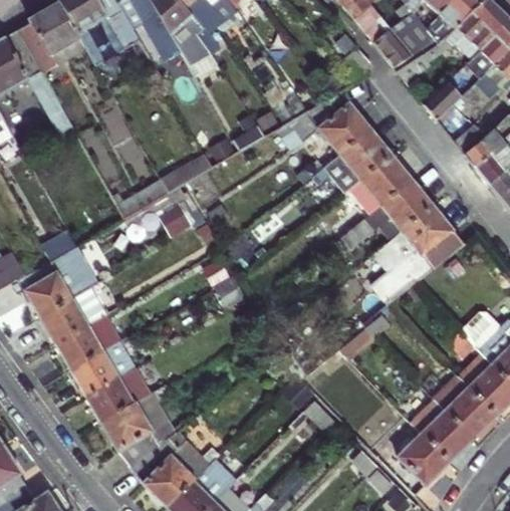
[(58,0),(56,1),(60,7),(85,52),(94,67),(139,44),(135,37),(113,0),(58,0)]
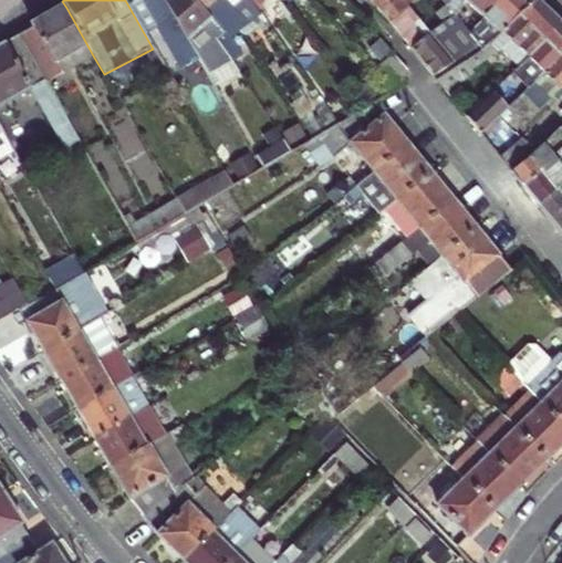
[(166,3),(164,0),(125,0),(148,41),(158,35),(173,61),(193,50),(166,3)]
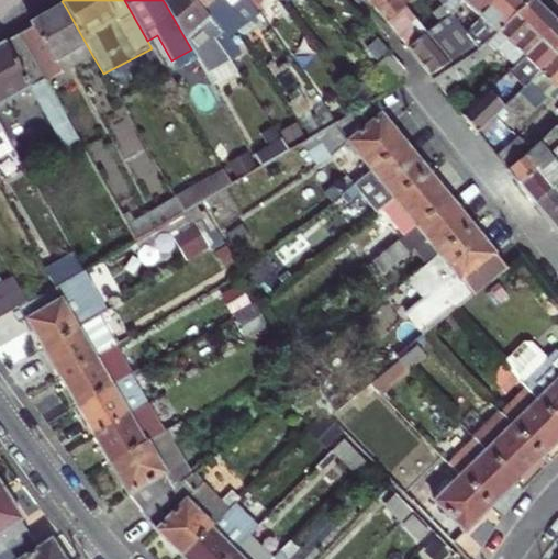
[(168,0),(165,3),(191,49),(196,57),(202,52),(191,38),(211,21),(192,0),(168,0)]
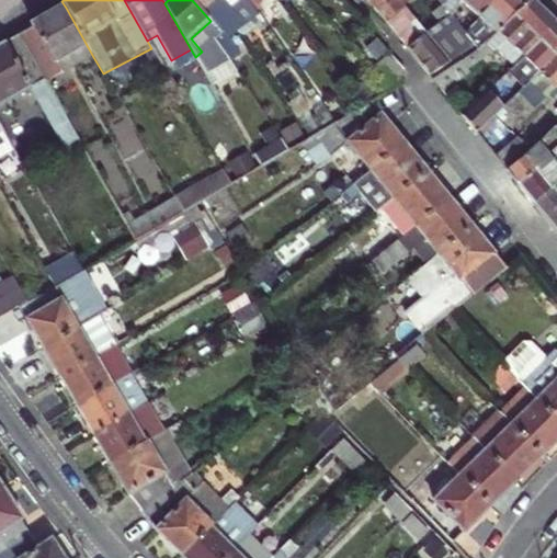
[(192,0),(211,21),(220,33),(213,41),(223,55),(232,48),(228,42),(241,31),(240,29),(245,24),(239,16),(234,11),(225,0),(192,0)]
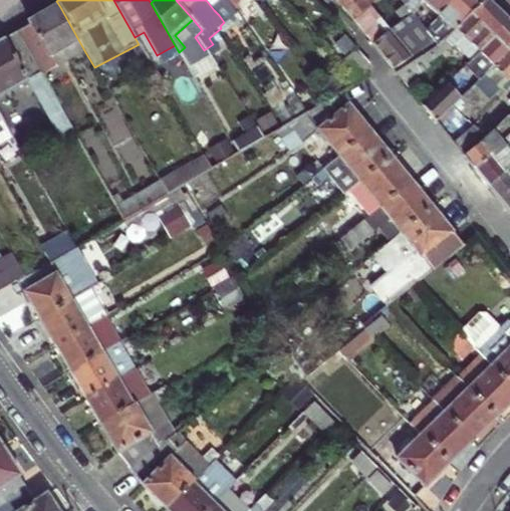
[(353,18),(369,3),(372,0),(341,0),(339,2),(346,10),(353,18)]
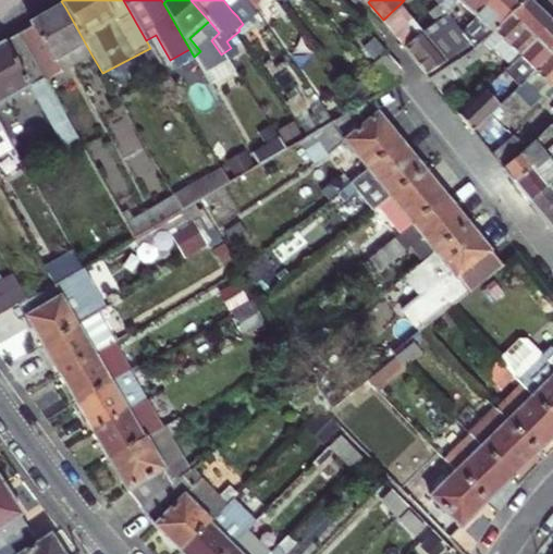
[(404,0),(401,3),(422,29),(430,22),(418,9),(410,0),(404,0)]
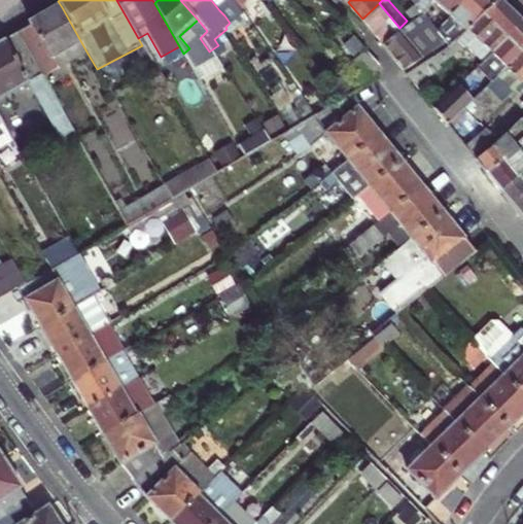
[(407,21),(419,8),(413,1),(412,0),(405,0),(395,8),(407,21)]
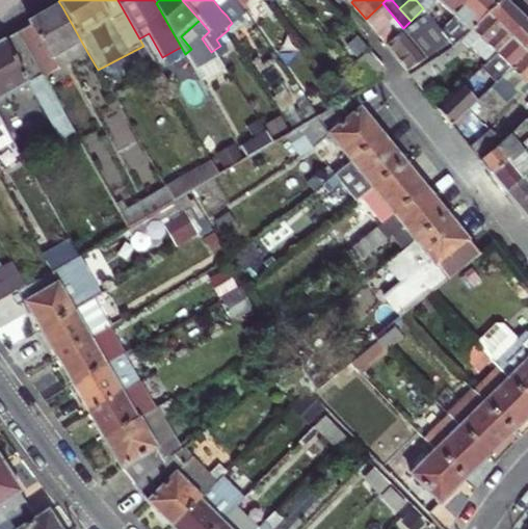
[(416,0),(417,1),(423,8),(430,0),(416,0)]
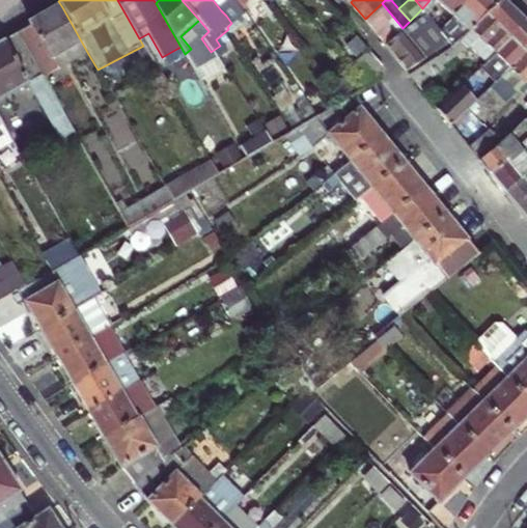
[(430,0),(422,8),(436,26),(451,15),(446,9),(454,0),(430,0)]
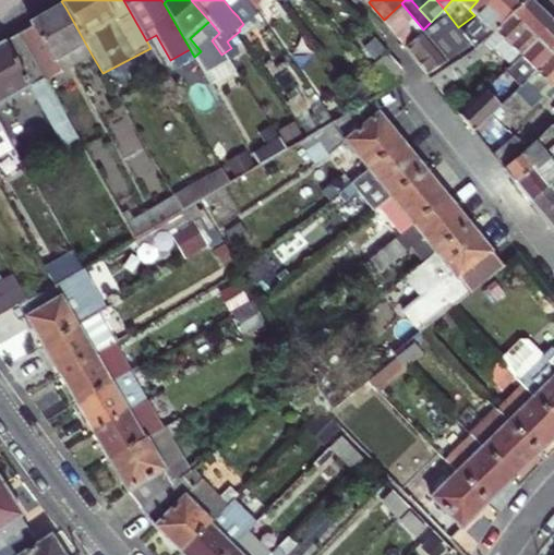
[(478,0),(469,10),(474,15),(492,32),(497,27),(524,0),(478,0)]
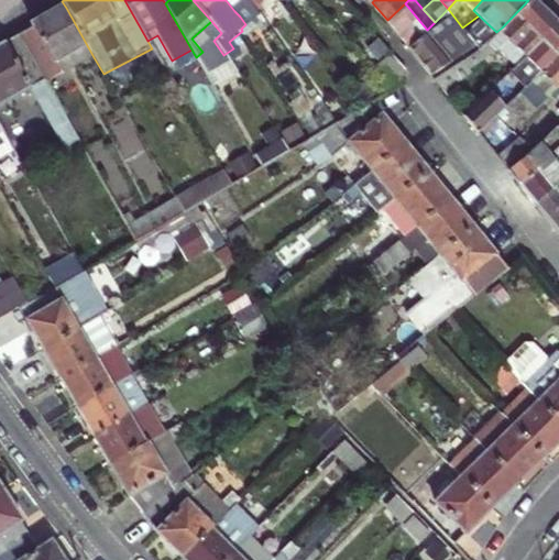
[(508,31),(529,53),(558,23),(558,17),(541,0),(528,0),(502,28),(496,32),(489,37),(494,42),(508,31)]
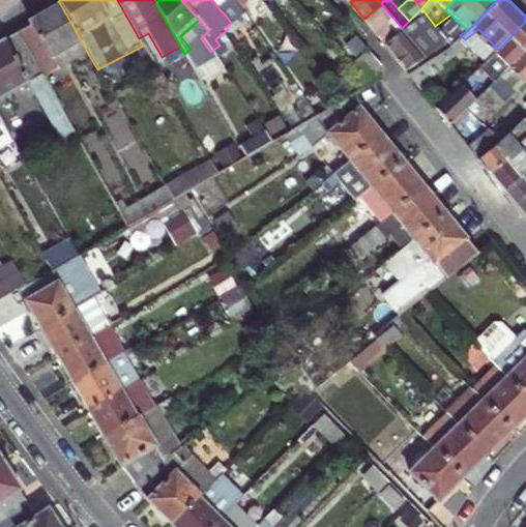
[(227,3),(221,10),(226,16),(232,9),(227,3)]
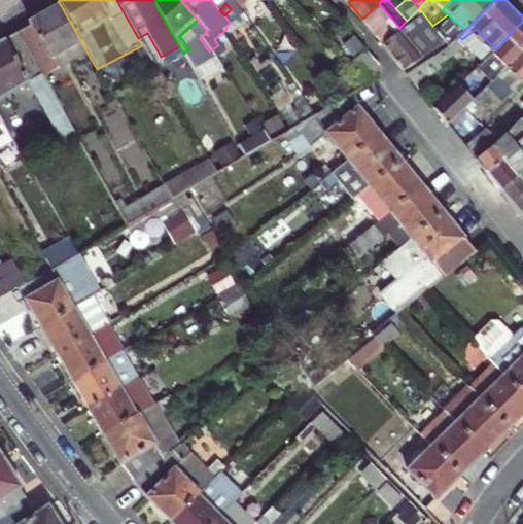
[(379,3),(362,19),(373,30),(383,42),(399,28),(379,3)]
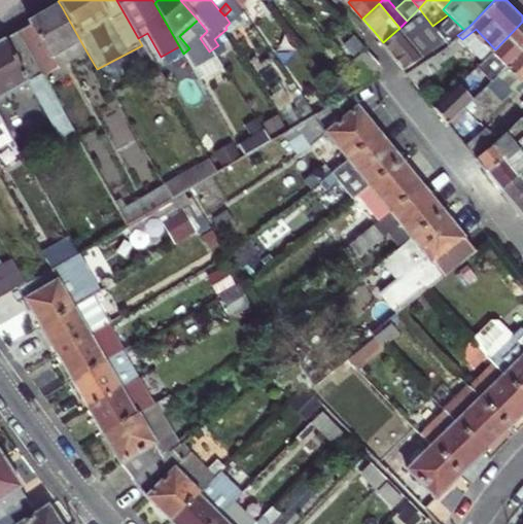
[(34,28),(19,35),(44,78),(59,71),(53,62),(75,48),(80,58),(88,54),(62,7),(39,20),(31,24),(34,28)]
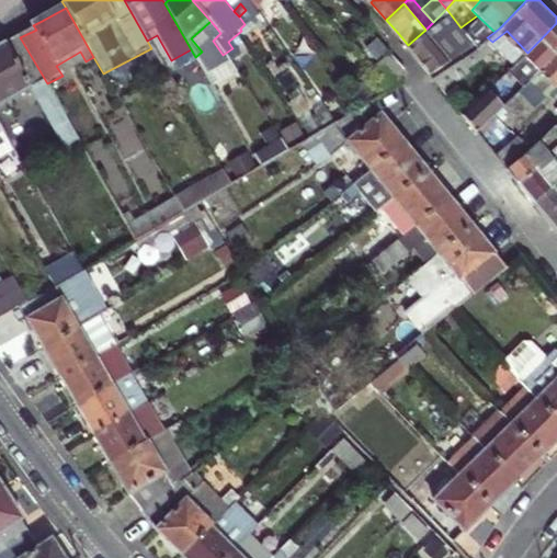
[(425,30),(408,45),(420,58),(432,71),(473,43),(461,27),(446,9),(433,22),(425,30)]
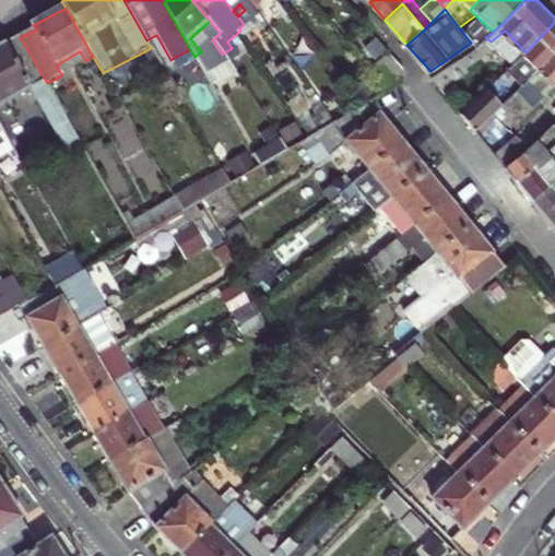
[(506,104),(541,68),(554,54),(554,23),(526,52),(517,61),(526,69),(500,97),(506,104)]
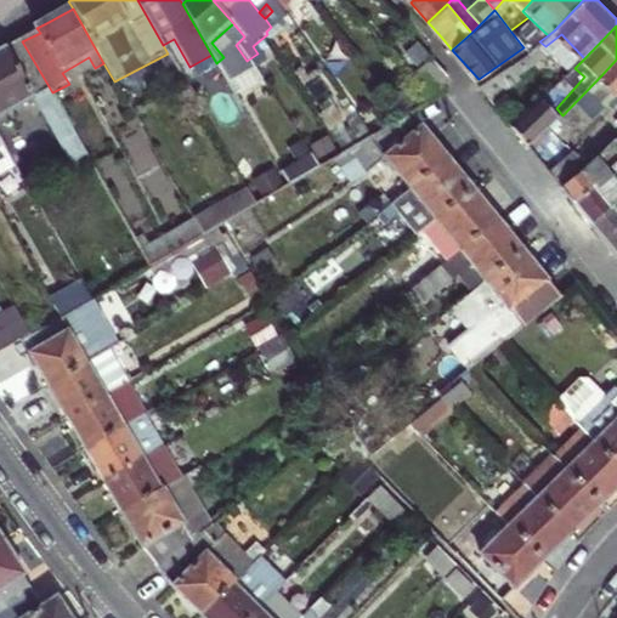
[(0,123),(35,102),(64,152),(80,145),(52,92),(22,41),(0,54),(0,123)]
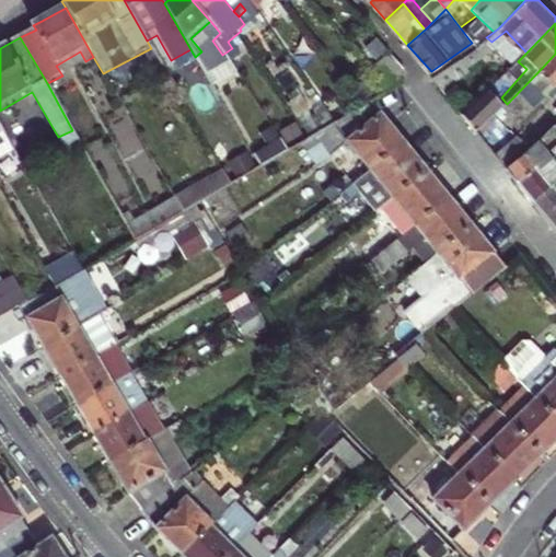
[(390,50),(365,70),(383,93),(392,88),(405,81),(406,71),(390,50)]
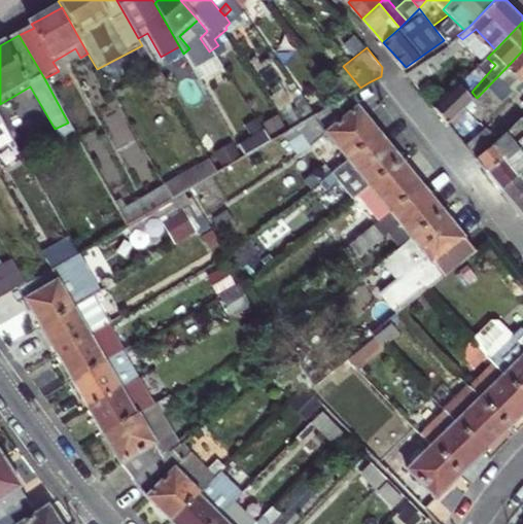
[(522,50),(510,64),(522,77),(522,50)]
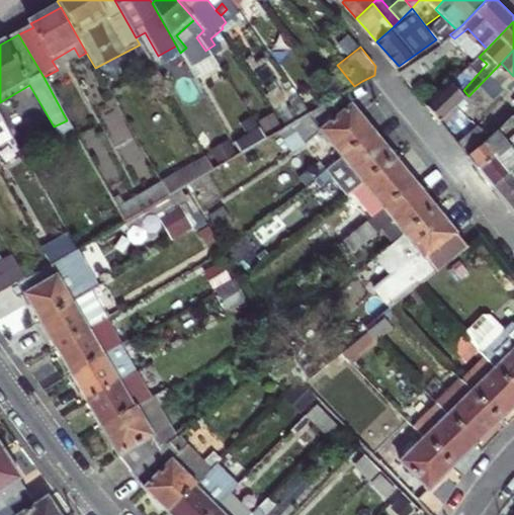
[(425,54),(402,70),(411,81),(432,64),(425,54)]
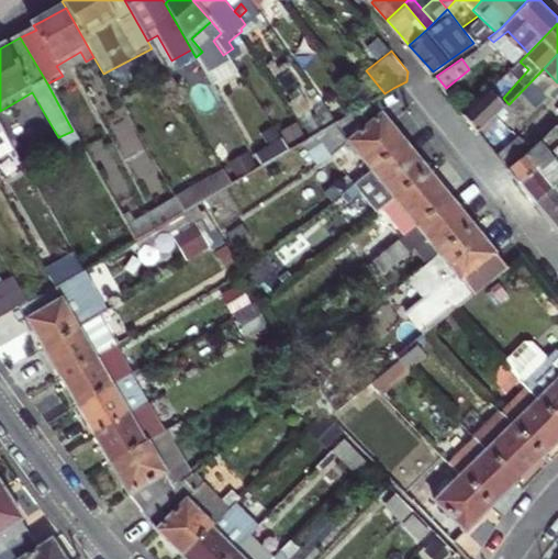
[(467,114),(481,132),(509,104),(503,98),(493,88),(467,114)]
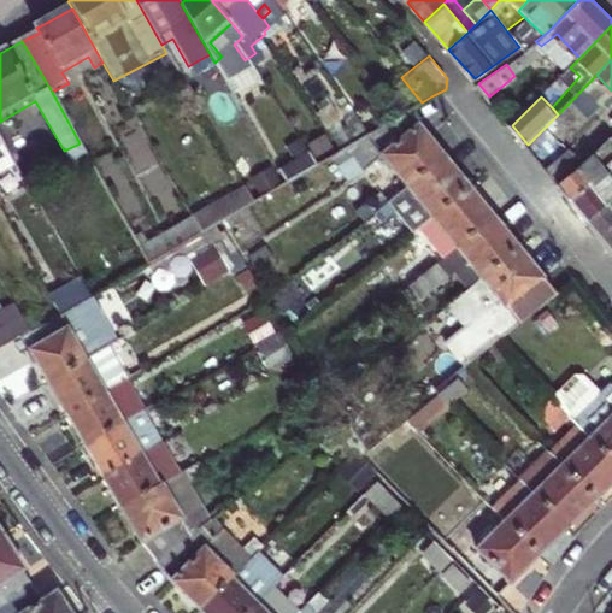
[(341,149),(329,157),(339,168),(352,159),(362,171),(381,157),(406,188),(443,158),(425,136),(406,112),(395,118),(368,135),(341,149)]
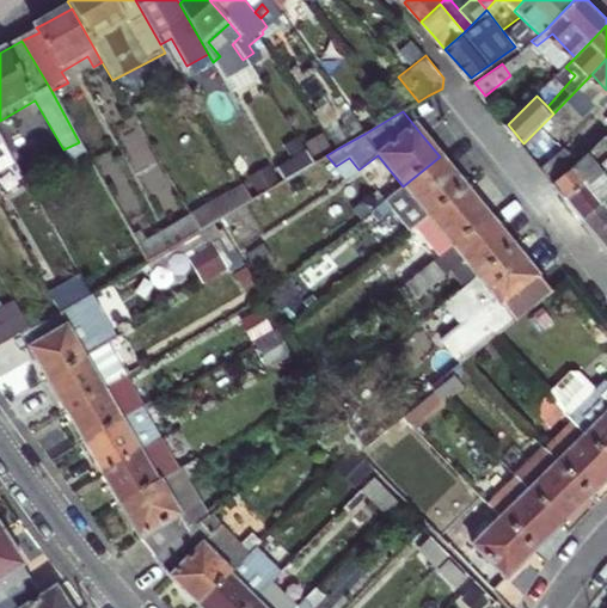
[(571,147),(544,169),(557,184),(571,172),(582,161),(571,147)]
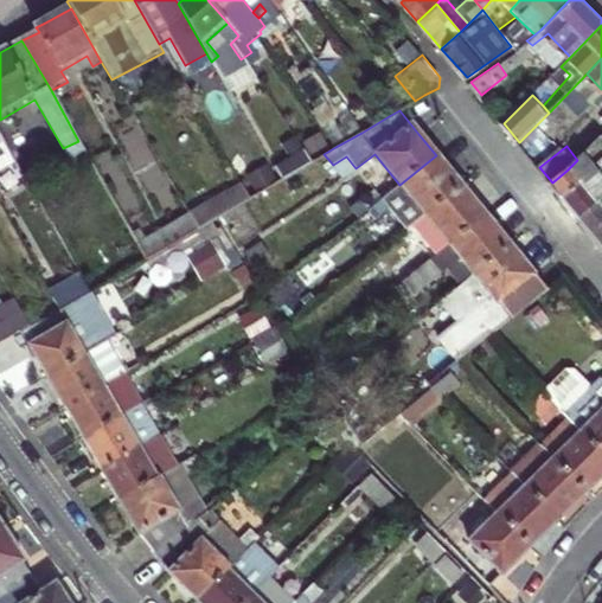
[(552,183),(565,198),(584,181),(588,185),(601,175),(601,170),(587,152),(577,160),(567,171),(552,183)]
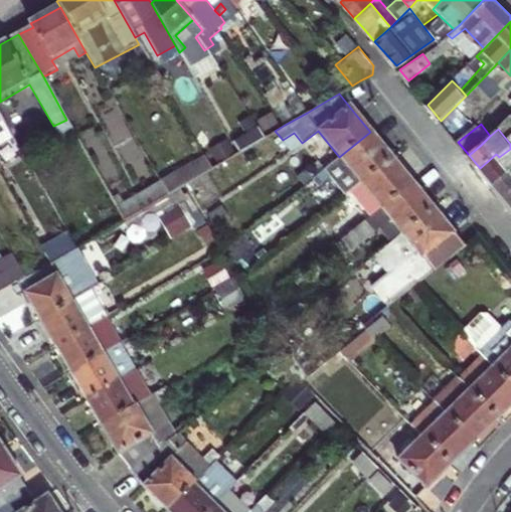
[(381,146),(370,132),(339,157),(312,179),(320,187),(330,179),(344,194),(359,182),(390,157),(381,146)]
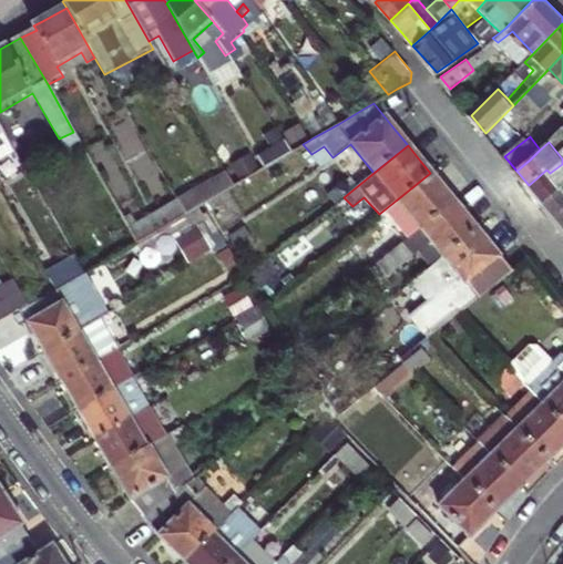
[(546,170),(529,185),(543,203),(562,186),(562,164),(550,173),(546,170)]
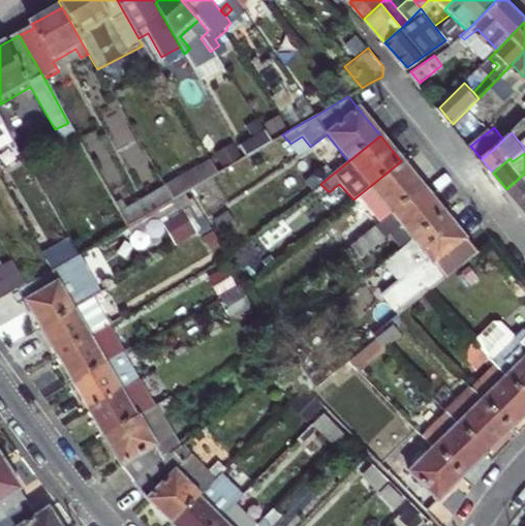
[(391,213),(422,188),(412,176),(401,161),(369,187),(391,213)]
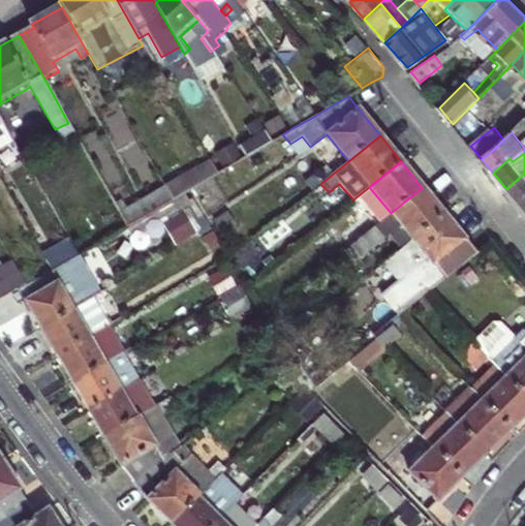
[(215,174),(210,163),(165,189),(171,198),(190,188),(215,174)]
